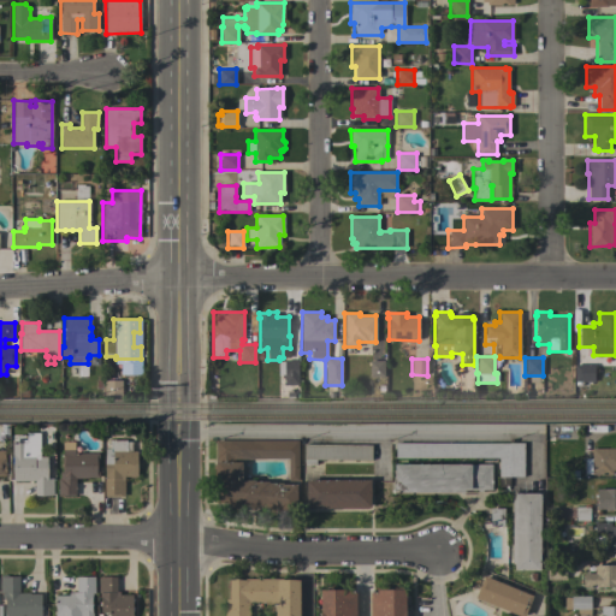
[(297,361),(297,385),(283,384),(283,378),(280,378),(280,375),(278,375),(278,360),(284,360),(297,361)]
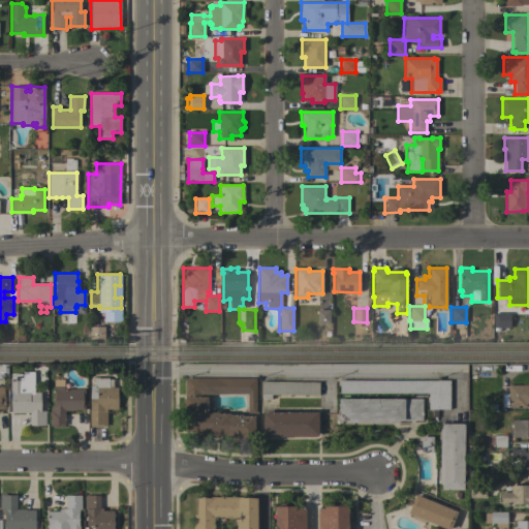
[(316,324),(316,309),(330,309),(331,324),(316,324)]
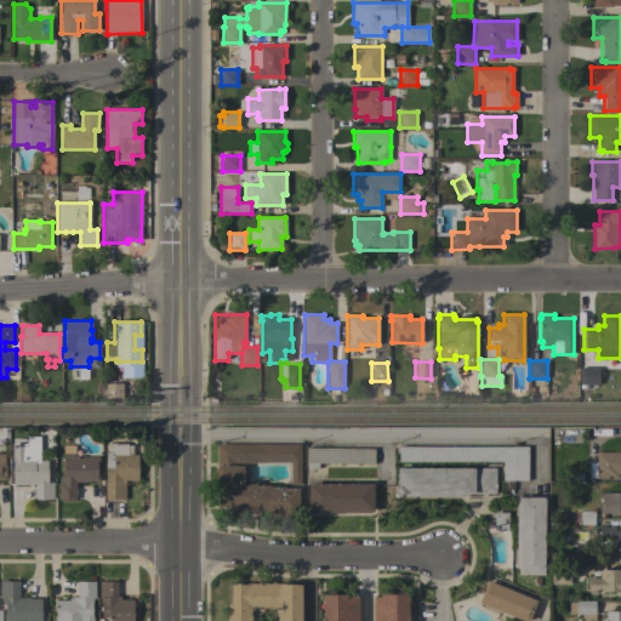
[(579,385),(579,368),(598,368),(598,385),(579,385)]
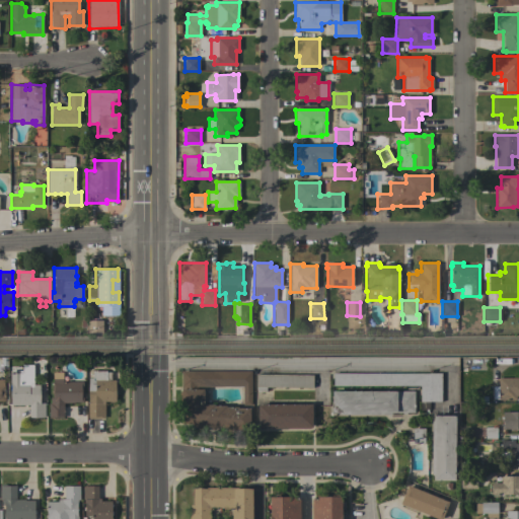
[(86,334),(99,334),(100,320),(87,320),(86,334)]
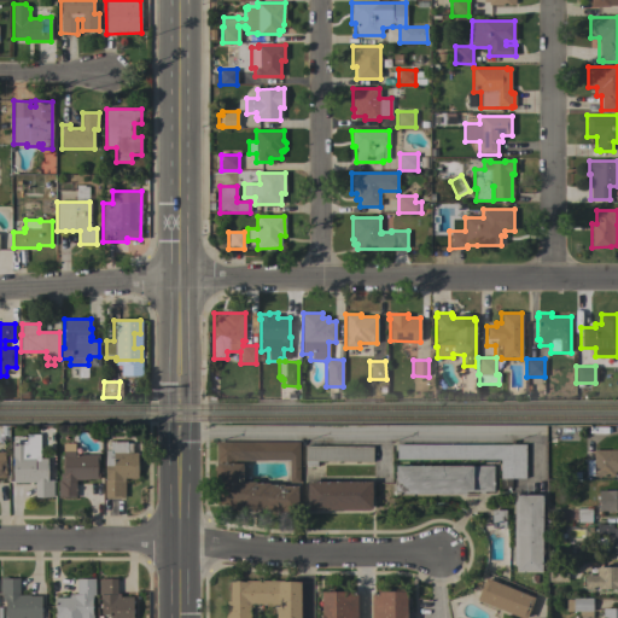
[(25,435),(39,435),(40,458),(47,458),(47,479),(53,479),(53,496),(35,497),(34,482),(12,483),(12,441),(25,441),(25,435)]
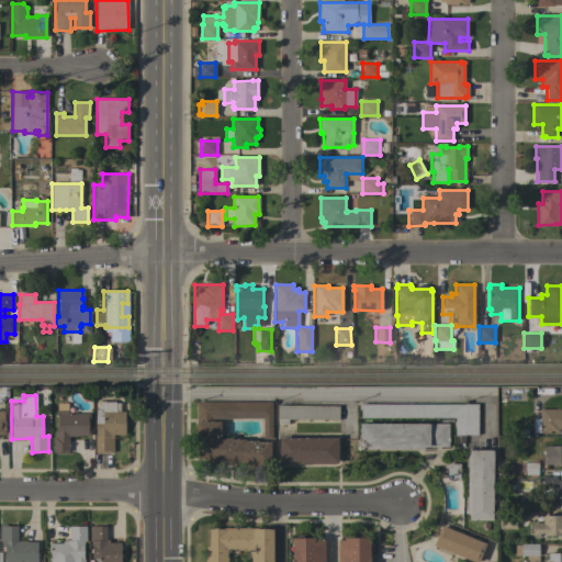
[(100,409),(100,402),(113,402),(113,412),(124,412),(125,435),(113,435),(113,452),(94,452),(94,437),(96,437),(96,409),(100,409)]
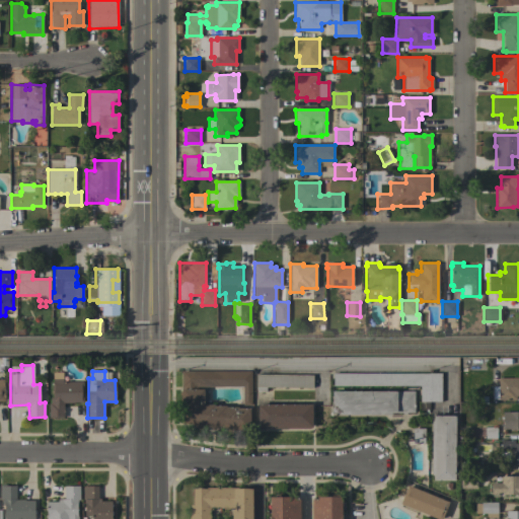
[(249,430),(234,430),(234,429),(222,429),(222,428),(210,428),(210,426),(192,426),(192,424),(181,424),(180,371),(250,371),(250,404),(242,404),(242,386),(197,386),(197,389),(204,389),(204,404),(214,403),(214,405),(226,405),(226,406),(238,406),(238,408),(249,408),(249,430)]
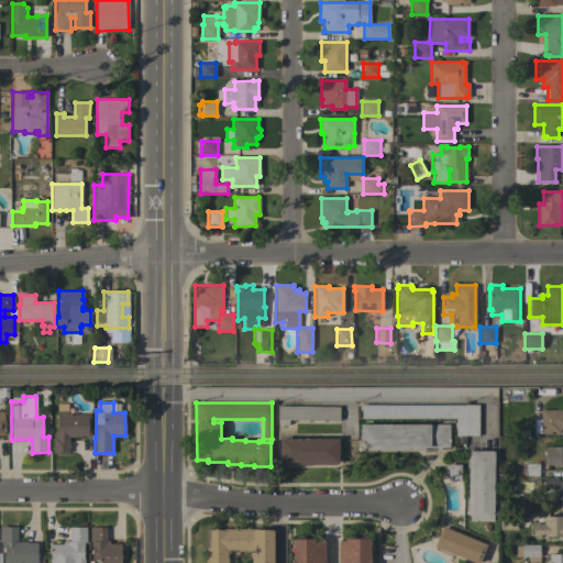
[(68,404),(68,415),(90,414),(90,437),(68,437),(68,453),(53,453),(53,437),(54,437),(54,431),(56,431),(56,416),(57,416),(57,404),(68,404)]
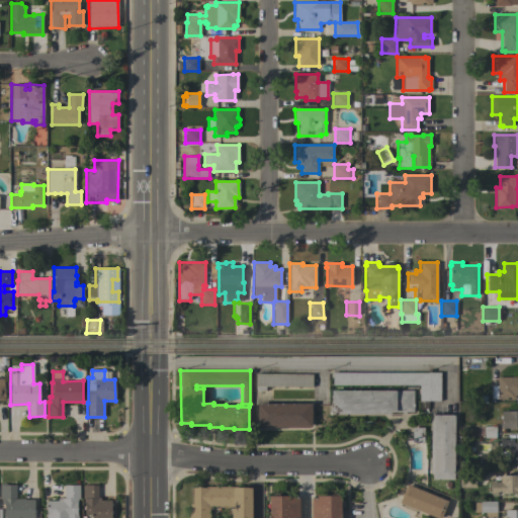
[(419,401),(419,384),(332,385),(332,372),(440,372),(440,401),(419,401)]
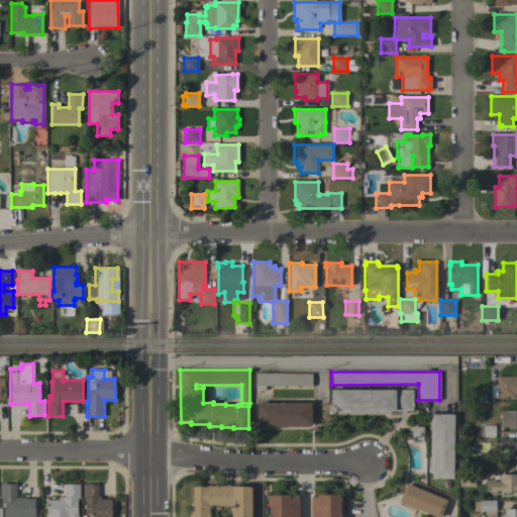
[(312,386),(265,386),(265,390),(255,390),(255,373),(312,373),(312,386)]
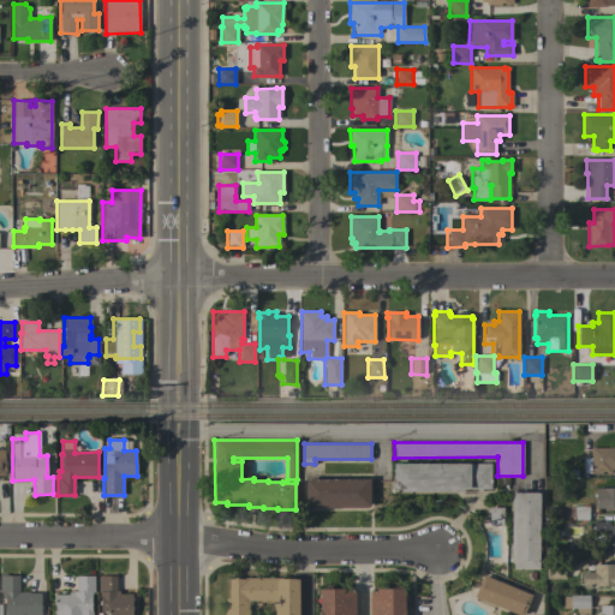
[(614,470),(611,470),(611,471),(610,471),(610,473),(591,475),(591,473),(583,473),(583,458),(590,458),(590,448),(614,447),(614,470)]
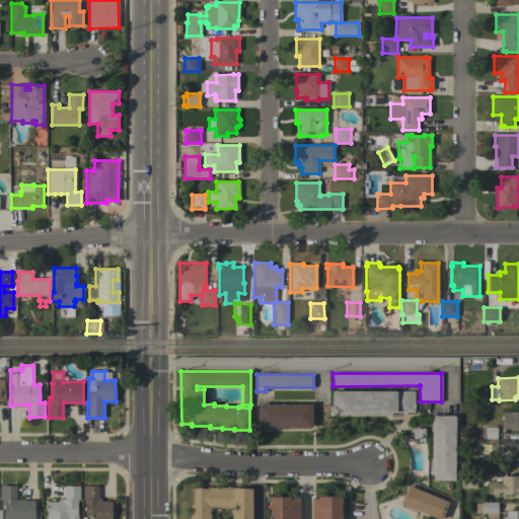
[(414,413),(405,413),(405,414),(402,414),(402,413),(391,413),(391,415),(332,415),(332,390),(414,390),(414,413)]
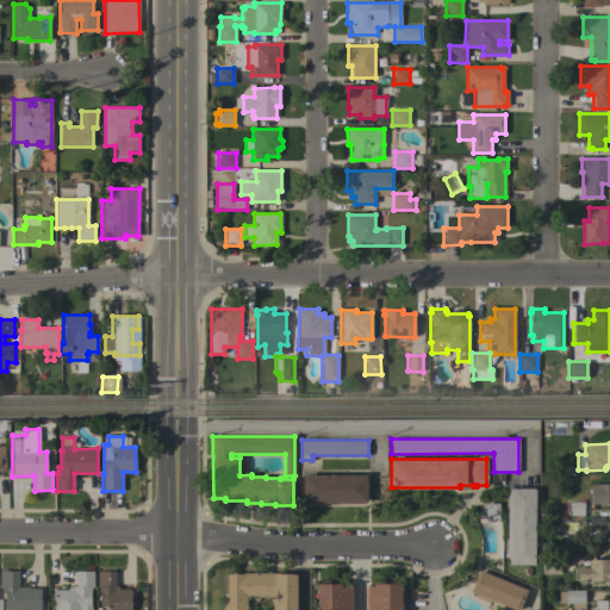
[(367,502),(365,502),(365,504),(303,504),(303,475),(367,475),(367,502)]
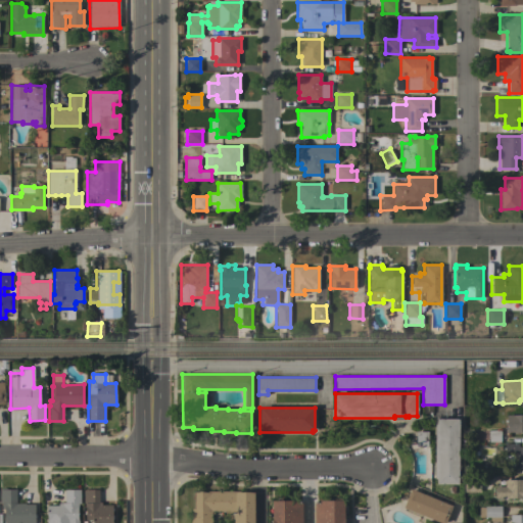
[(522,432),(507,432),(507,415),(522,415),(522,432)]
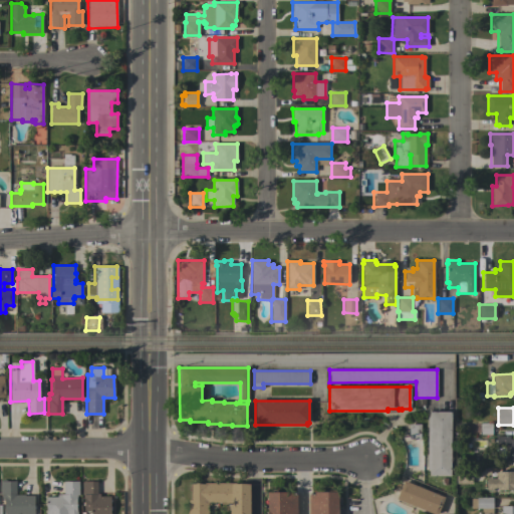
[(450,476),(429,476),(429,471),(427,471),(428,417),(430,417),(430,412),(451,412),(450,476)]
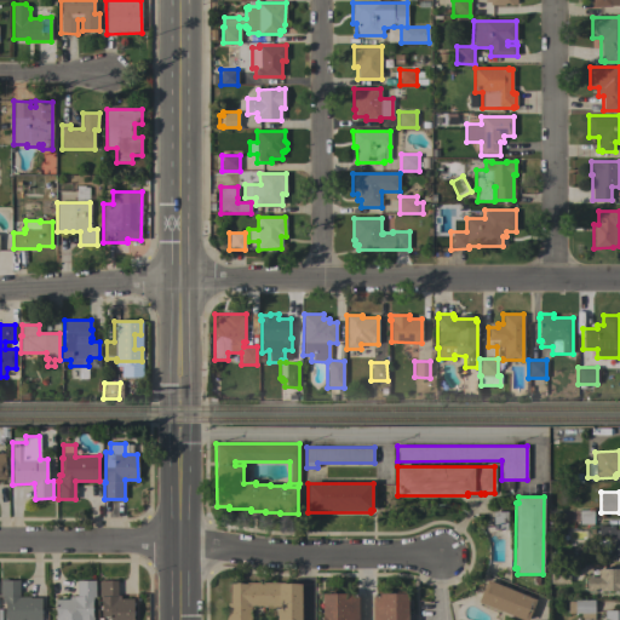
[(593,524),(579,524),(579,510),(593,510),(593,524)]
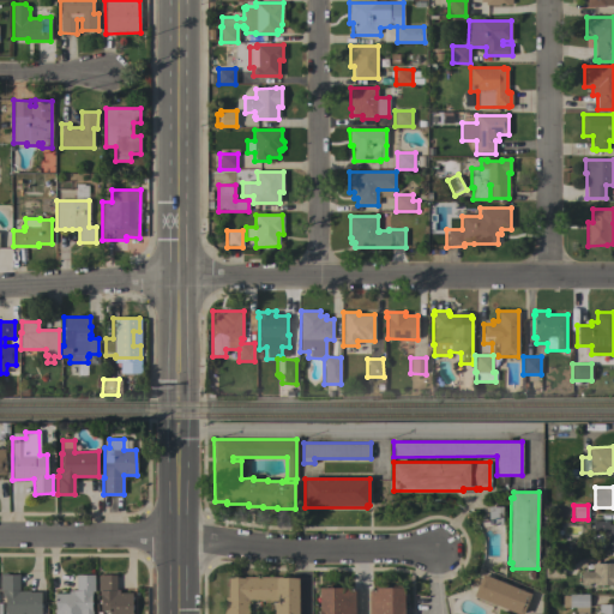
[(501,524),(488,524),(488,506),(503,506),(501,524)]
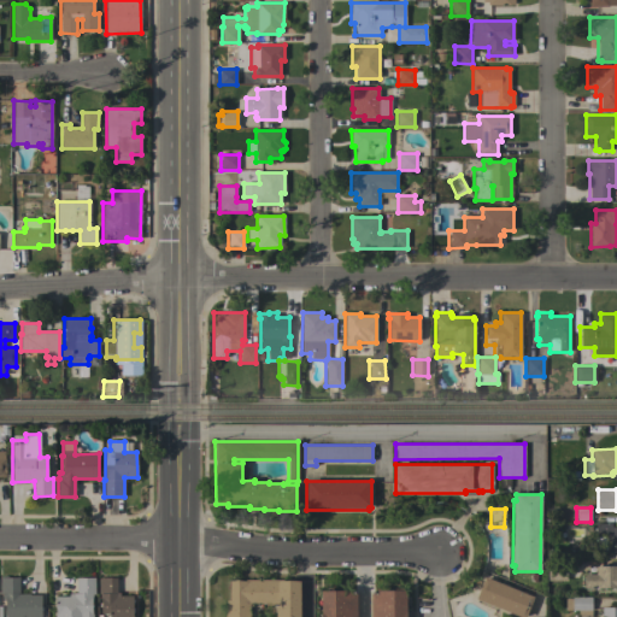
[(616,552),(606,552),(606,536),(595,536),(595,523),(611,523),(611,527),(616,527),(616,552)]
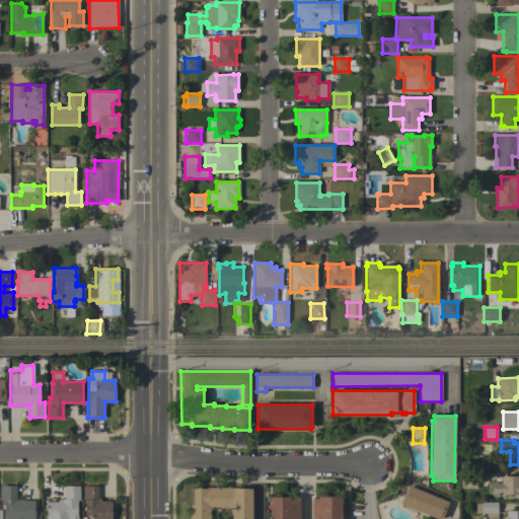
[(518,495),(492,495),(492,492),(490,492),(490,486),(492,486),(492,483),(501,483),(501,476),(518,476),(518,495)]
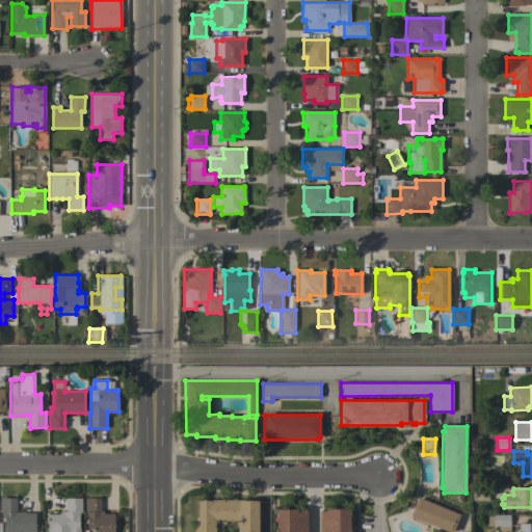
[(35,531),(4,531),(4,517),(1,517),(1,512),(0,512),(0,498),(1,498),(1,497),(6,497),(6,498),(17,498),(17,512),(25,512),(25,513),(35,512),(35,531)]
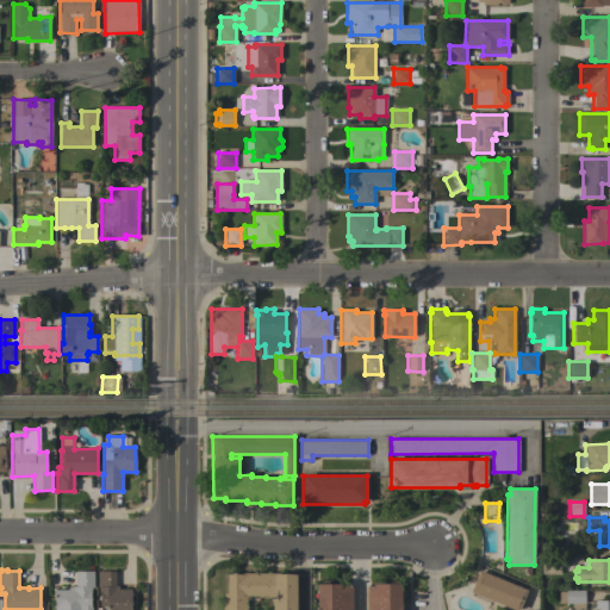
[(518,609),(515,609),(470,592),(479,570),(528,590),(518,609)]
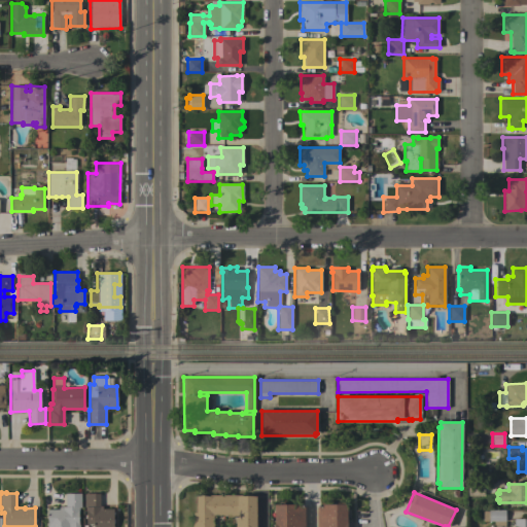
[(59,507),(65,506),(65,493),(80,493),(80,507),(78,507),(78,526),(47,526),(47,524),(47,510),(59,510),(59,507)]
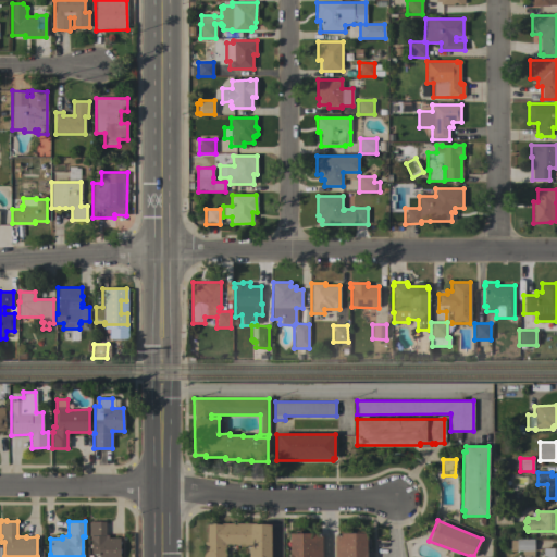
[(106,522),(106,535),(108,534),(108,537),(120,537),(120,556),(98,556),(98,554),(91,554),(90,536),(88,536),(88,522),(106,522)]
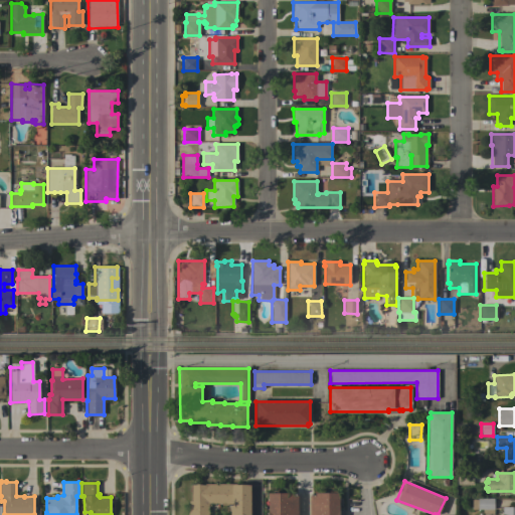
[(249,514),(229,514),(229,504),(208,504),(208,514),(187,514),(187,512),(188,512),(188,501),(191,501),(191,485),(204,485),(204,484),(246,484),(246,485),(249,485),(249,514)]
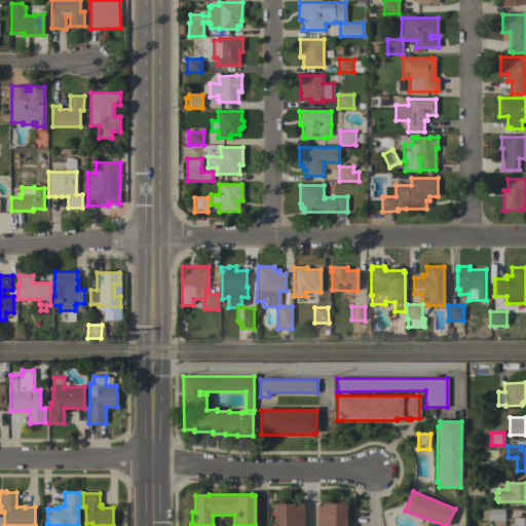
[(275,503),(275,501),(284,501),(284,503),(293,503),(293,501),(299,501),(299,503),(302,503),(302,505),(304,505),(304,525),(273,525),(273,503),(275,503)]
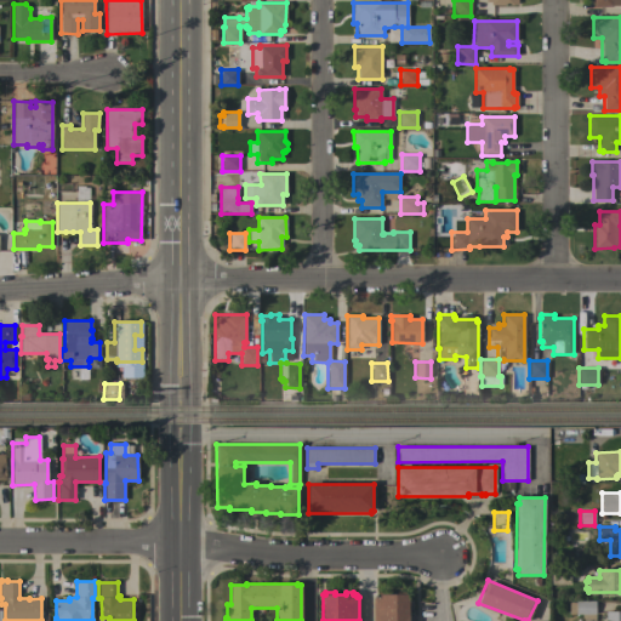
[(409,620),(372,620),(372,597),(376,597),(376,594),(397,594),(397,592),(405,592),(405,594),(409,593),(409,620)]
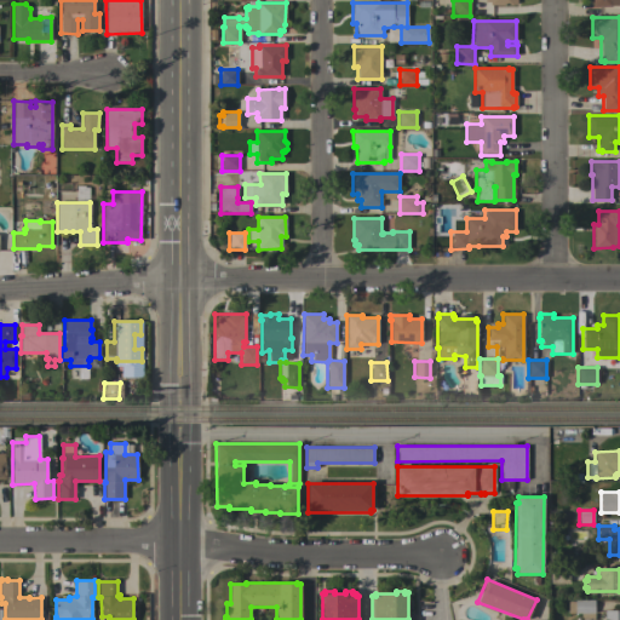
[(593,619),(580,619),(580,613),(568,613),(568,601),(574,601),(574,600),(593,600),(593,619)]
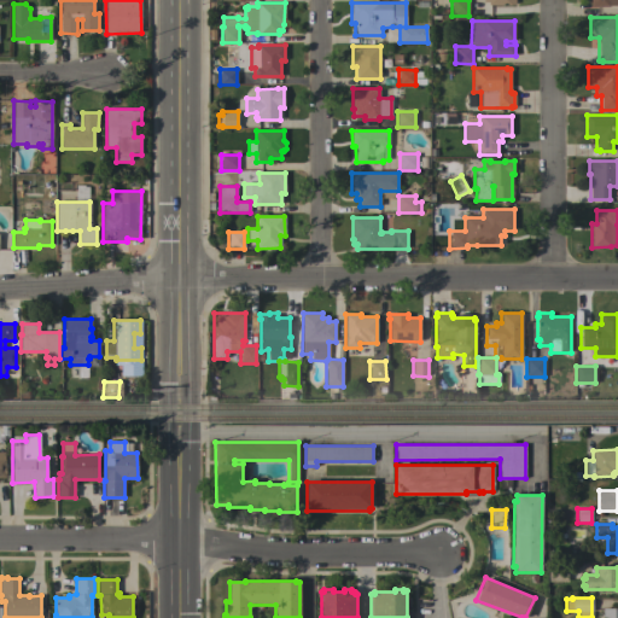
[(617,617),(617,607),(601,608),(601,617),(617,617)]
